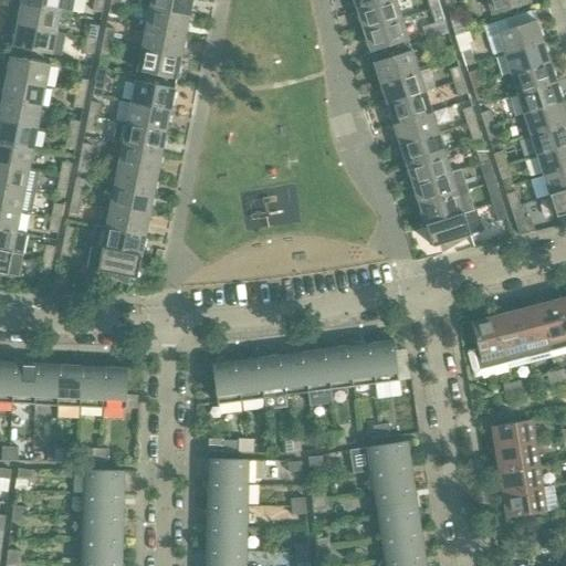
[(21,0),(21,4),(61,12),(72,14),(74,0),(21,0)]
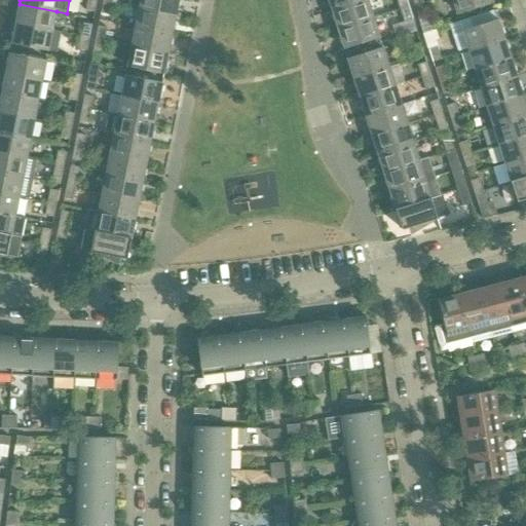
[(97,0),(87,0),(85,10),(95,12),(97,0)]
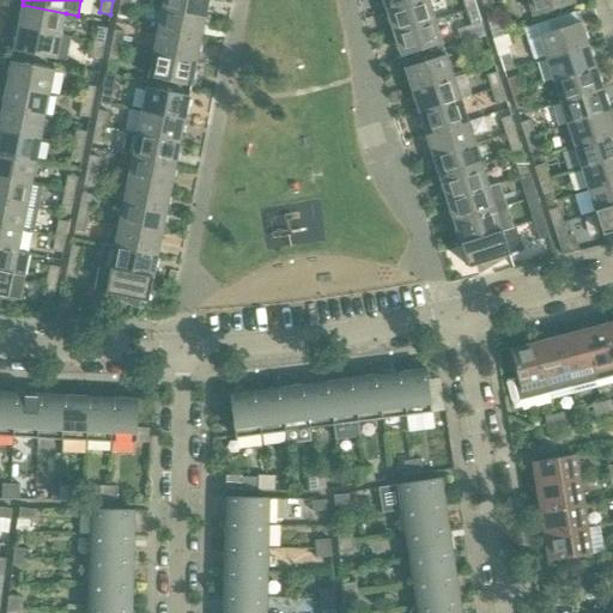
[(131,2),(120,0),(117,16),(128,18),(131,2)]
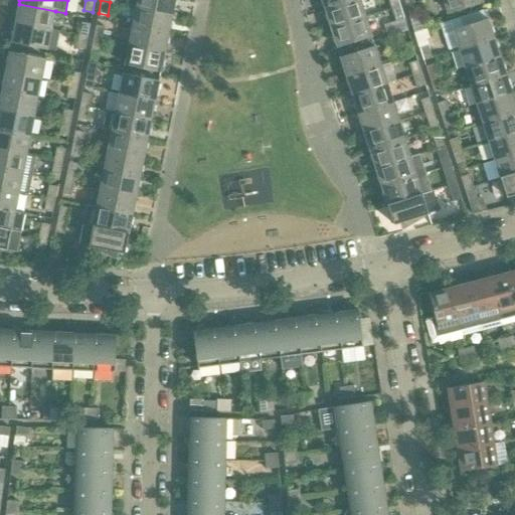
[(137,8),(172,15),(174,0),(127,0),(127,6),(137,8)]
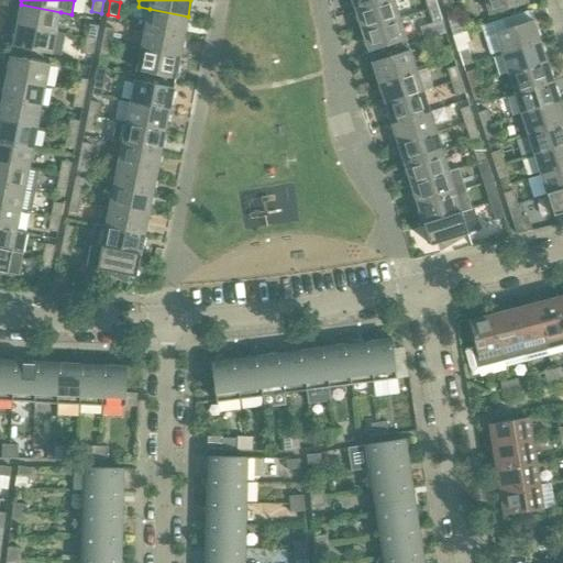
[(351,0),(355,11),(389,0),(351,0)]
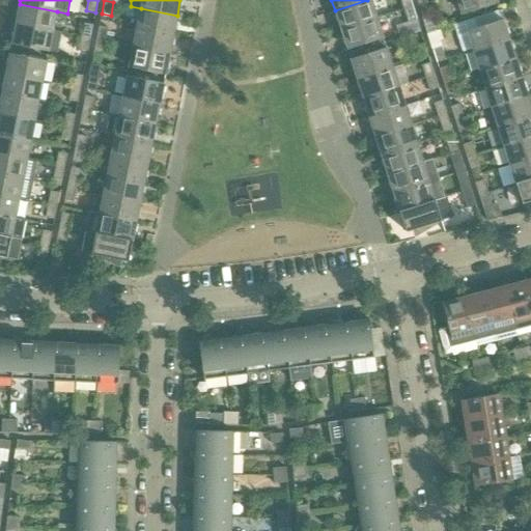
[(367,0),(335,10),(341,29),(376,18),(370,0),(367,0)]
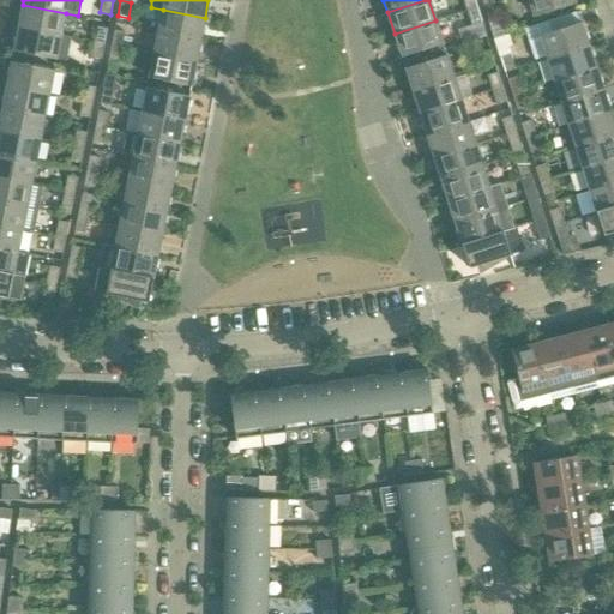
[(463,0),(467,11),(477,7),(474,0),(463,0)]
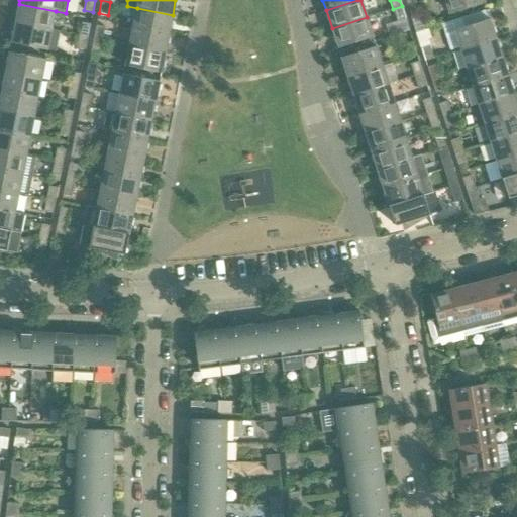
[(483,0),(444,0),(449,13),(484,2),(483,0)]
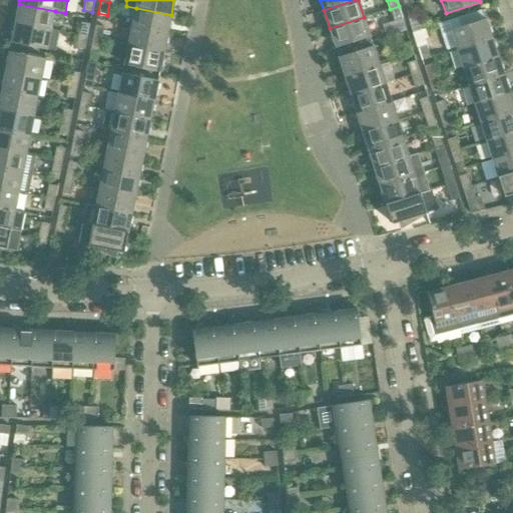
[(413,2),(404,5),(408,17),(417,14),(413,2)]
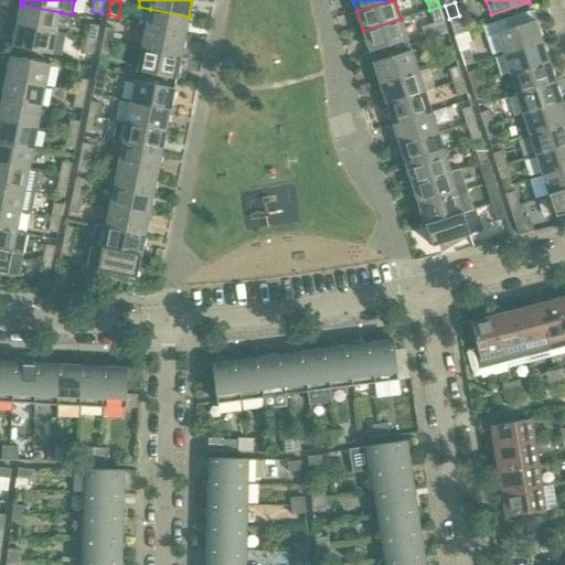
[(21,4),(17,25),(56,33),(61,12),(21,4)]
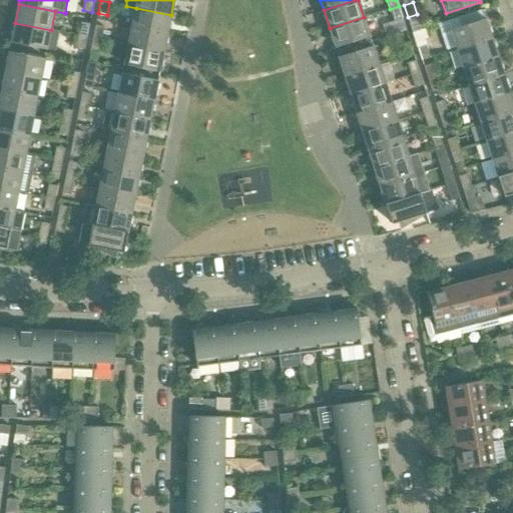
[(399,6),(390,9),(394,21),(403,19),(399,6)]
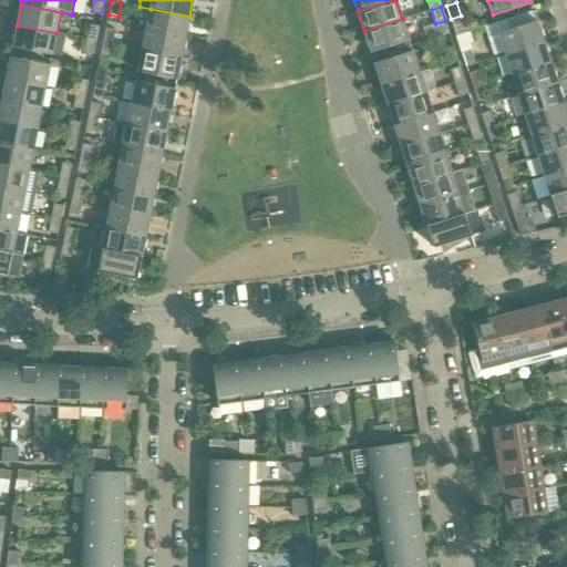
[(151,9),(146,29),(185,37),(189,17),(151,9)]
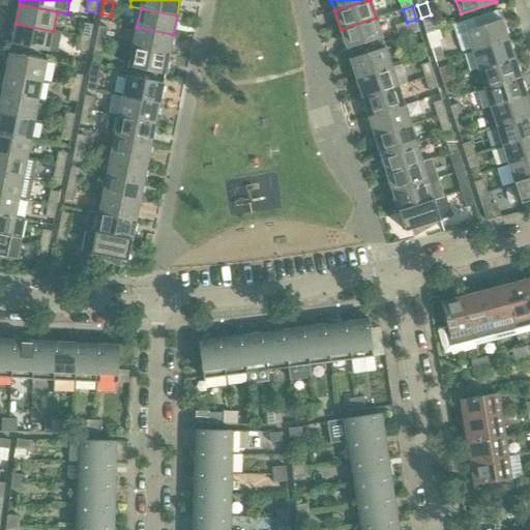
[(376,18),(341,29),(347,49),(382,38),(376,18)]
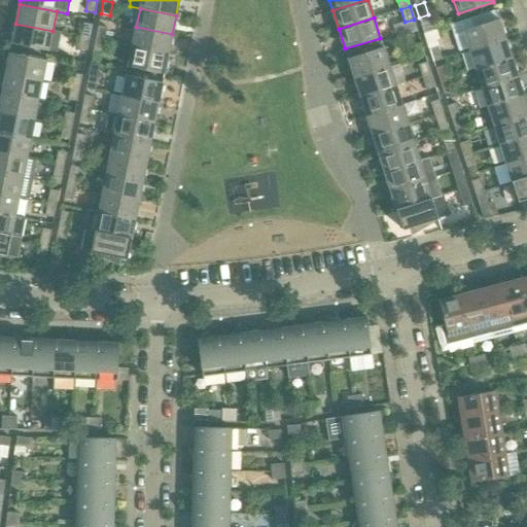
[(469,50),(505,39),(499,20),(463,31),(453,34),(458,53),(469,49),(469,50)]
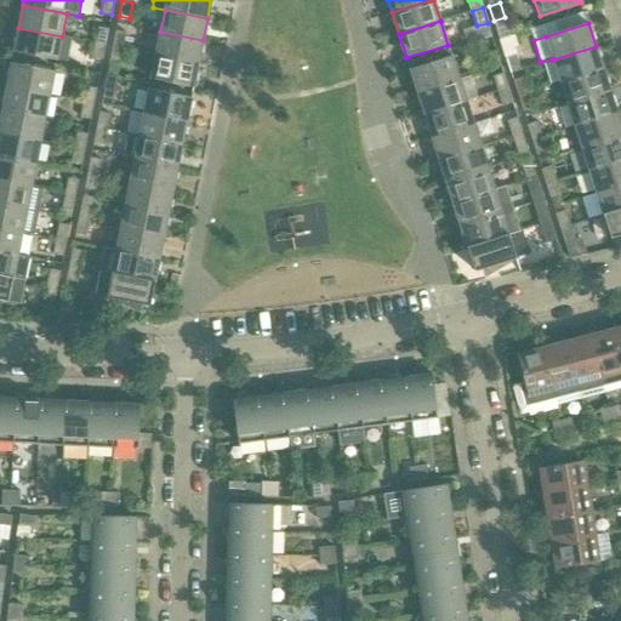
[(62,36),(18,28),(13,51),(57,61),(62,36)]
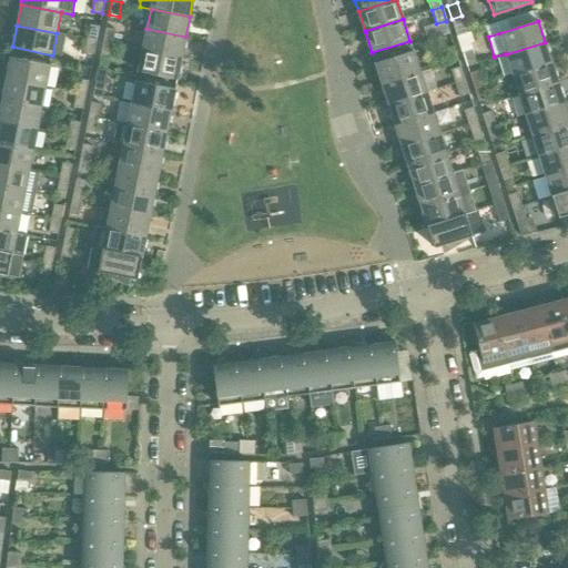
[(90,26),(87,39),(97,41),(100,27),(90,26)]
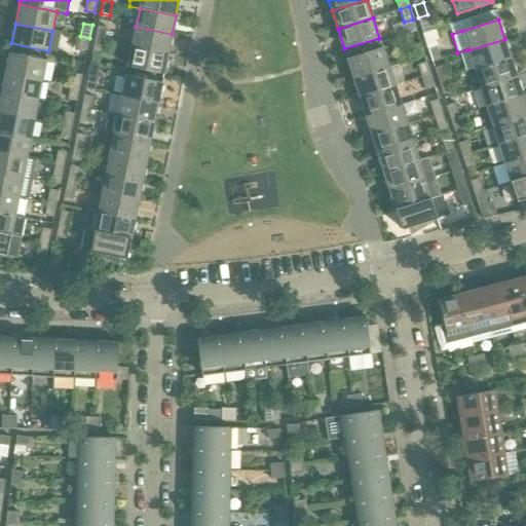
[(98,27),(96,39),(105,41),(107,28),(98,27)]
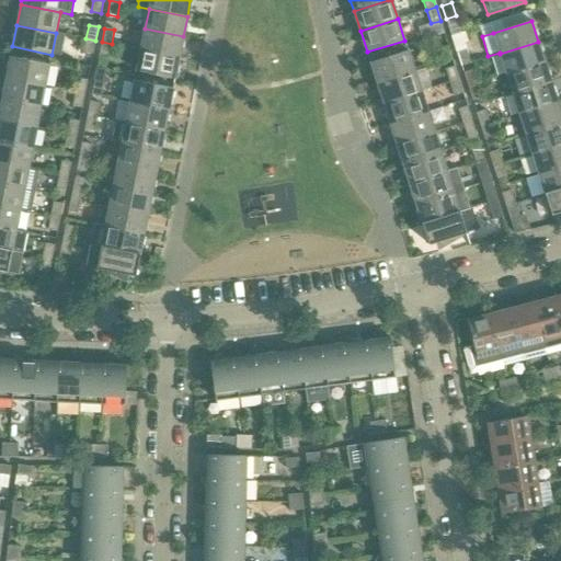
[(145,29),(140,49),(179,57),(183,36),(145,29)]
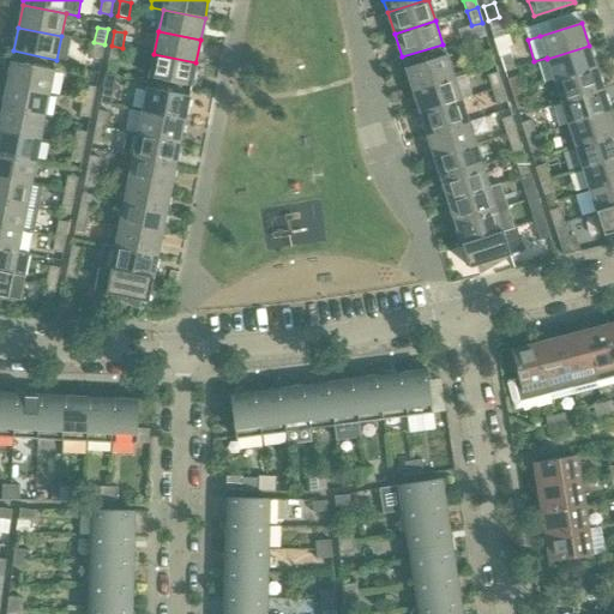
[(104,44),(94,42),(91,58),(102,60),(104,44)]
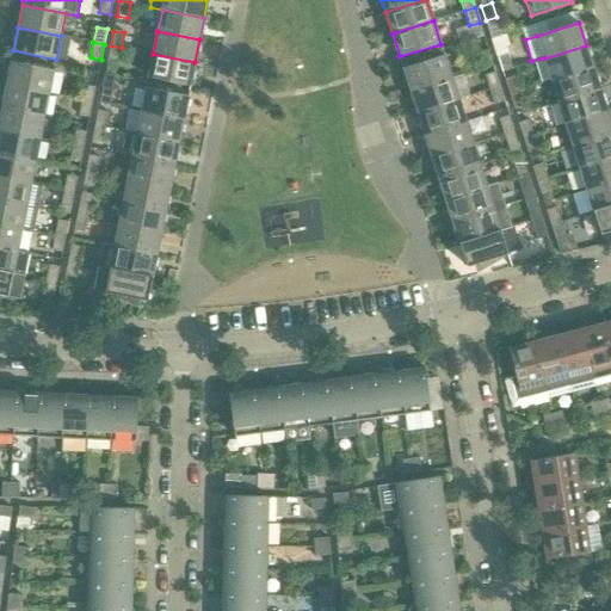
[(122,48),(111,45),(107,61),(118,62),(122,48)]
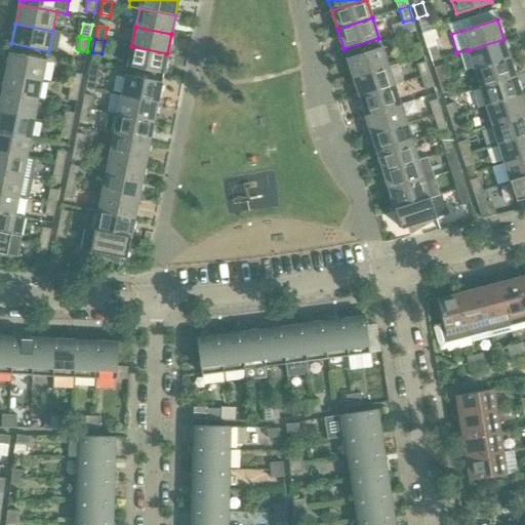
[(468,50),(474,69),(509,57),(503,39),(468,50)]
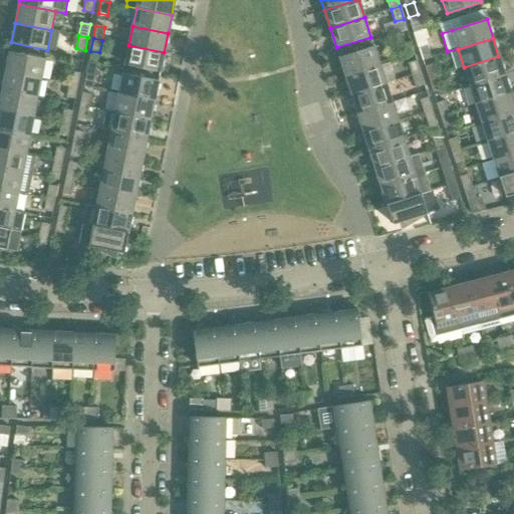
[(415,55),(411,42),(402,45),(406,57),(415,55)]
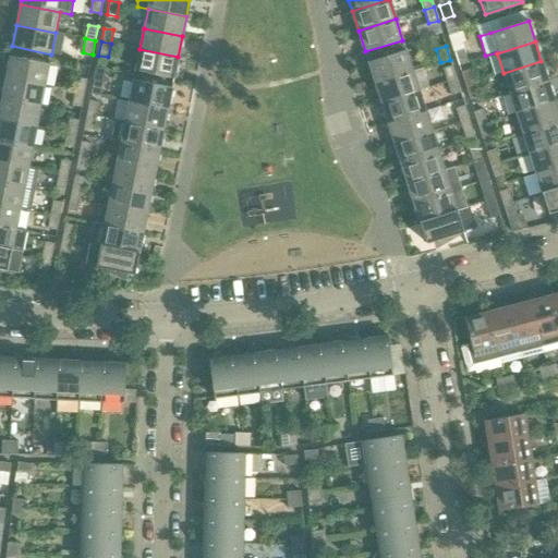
[(178,57),(140,49),(135,71),(173,79),(178,57)]
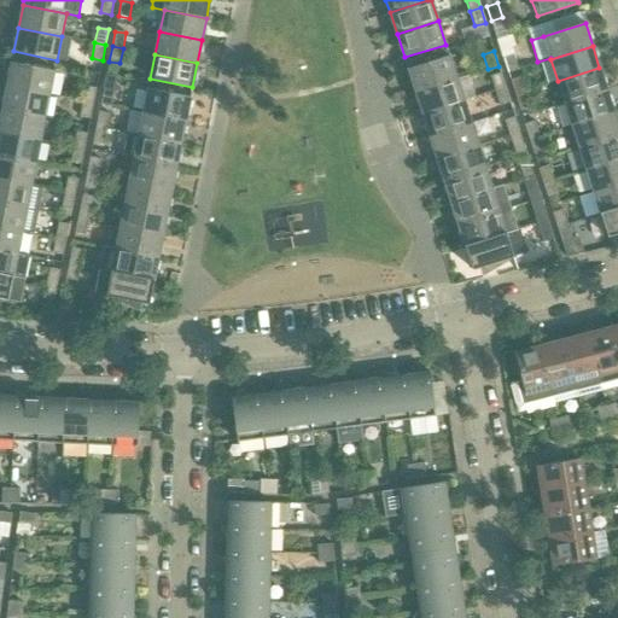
[(503,58),(508,74),(518,70),(513,54),(503,58)]
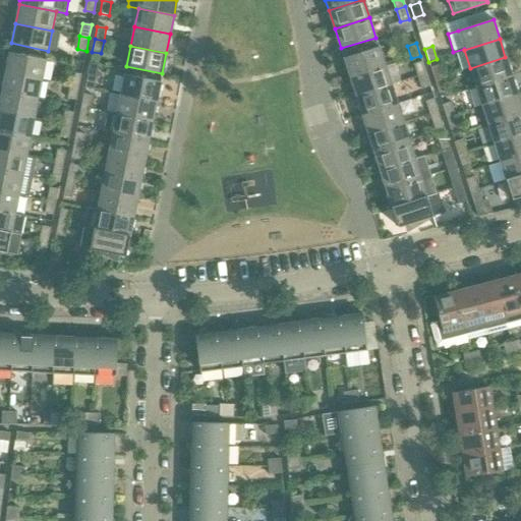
[(344,58),(350,78),(385,67),(379,47),(344,58)]
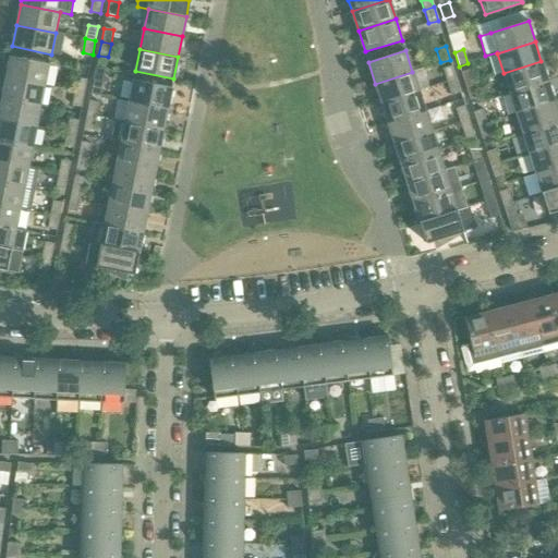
[(11,57),(7,79),(45,86),(49,64),(11,57)]
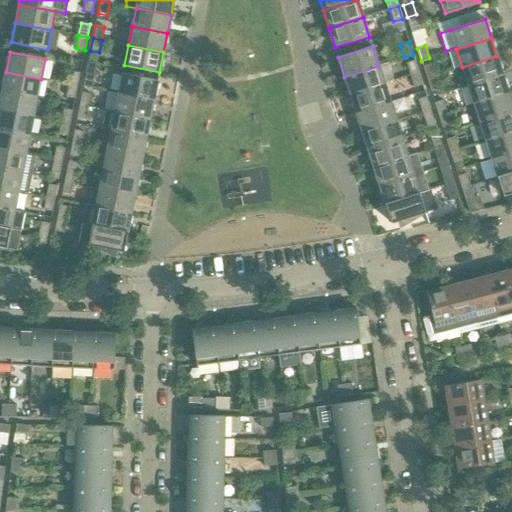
[(462,67),(468,86),(502,74),(496,56),(462,67)]
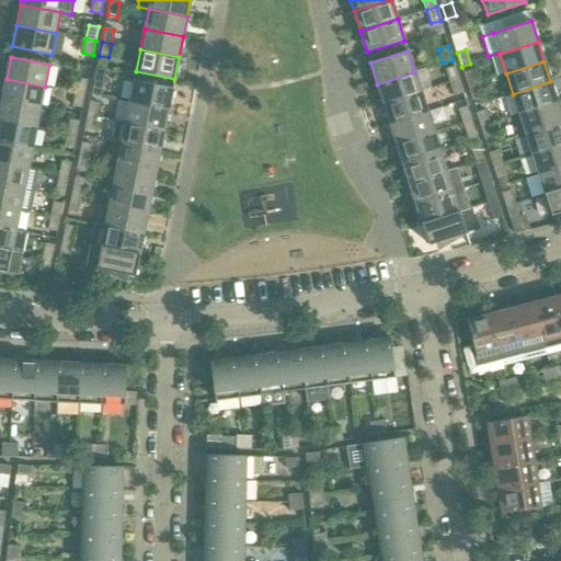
[(445,69),(449,83),(459,80),(455,66),(445,69)]
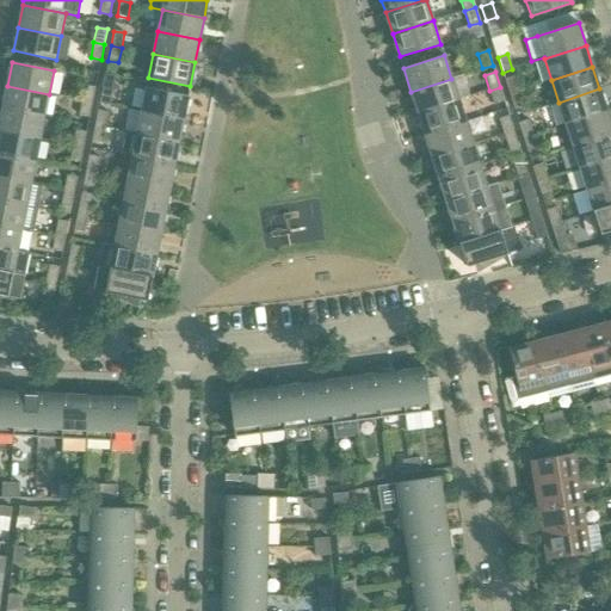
[(505,80),(510,94),(519,91),(514,76),(505,80)]
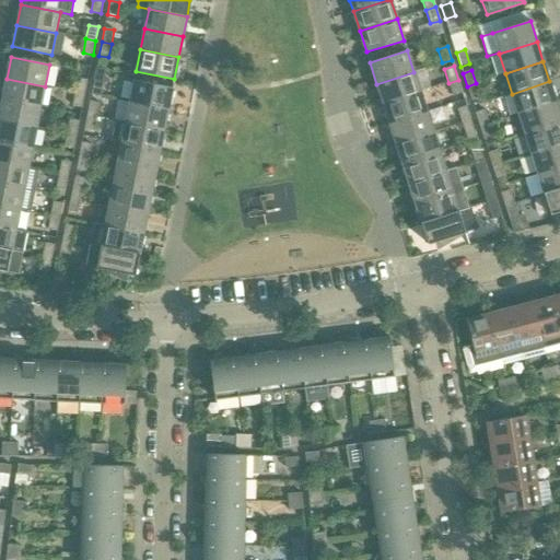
[(376,84),(383,104),(420,92),(413,72),(376,84)]
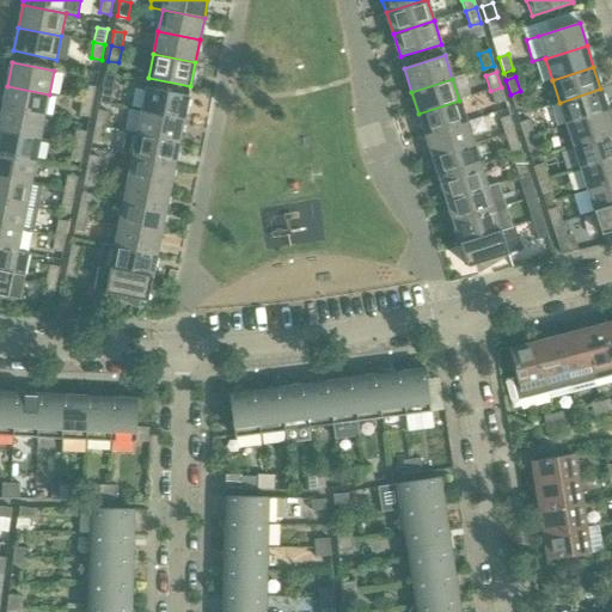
[(7,86),(2,108),(44,116),(49,95),(7,86)]
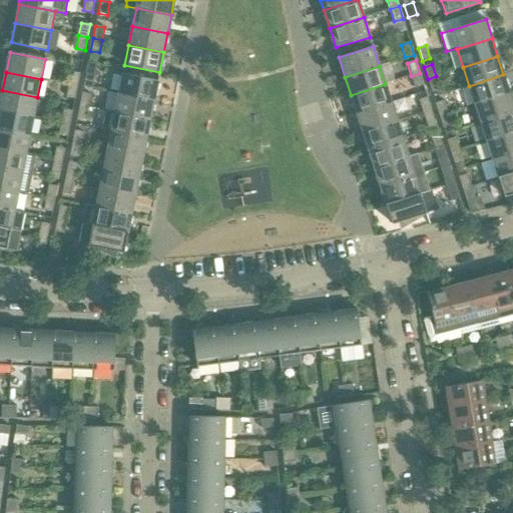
[(71,72),(68,84),(77,86),(80,73),(71,72)]
